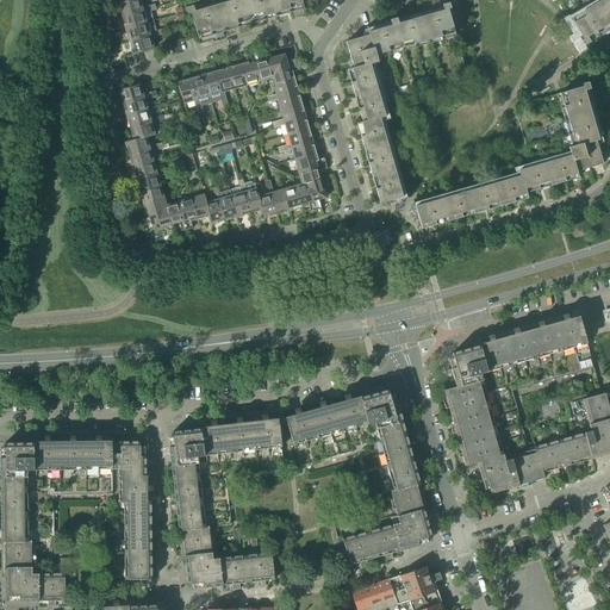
[(118,5),(122,17),(143,11),(142,8),(139,0),(134,0),(126,2),(118,5)]
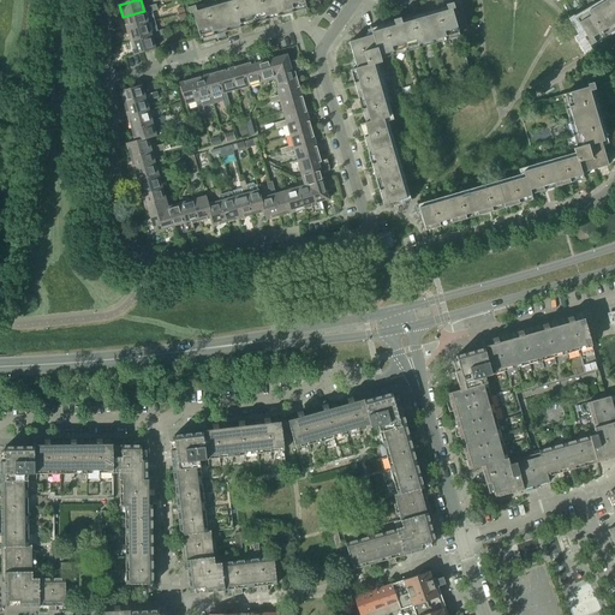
[(237,0),(220,5),(227,33),(254,24),(246,0),(237,0)]
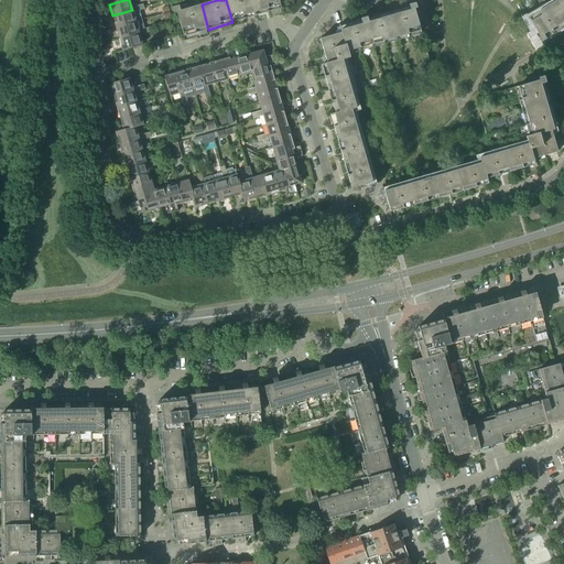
[(226,0),(232,22),(257,15),(251,0),(226,0)]
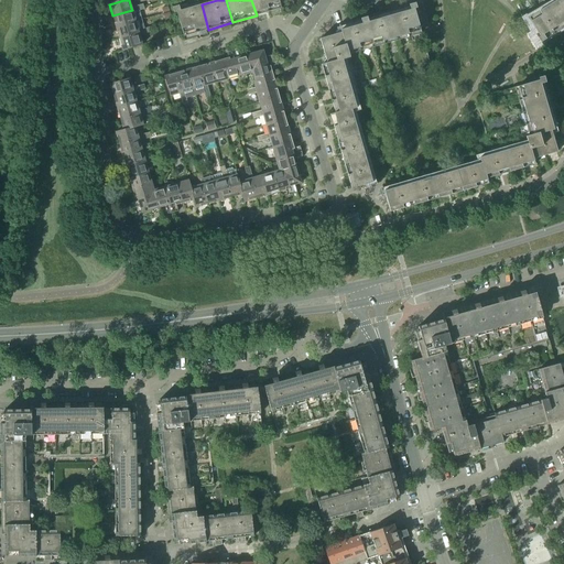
[(251,0),(257,15),(281,9),(279,1),(281,0),(251,0)]
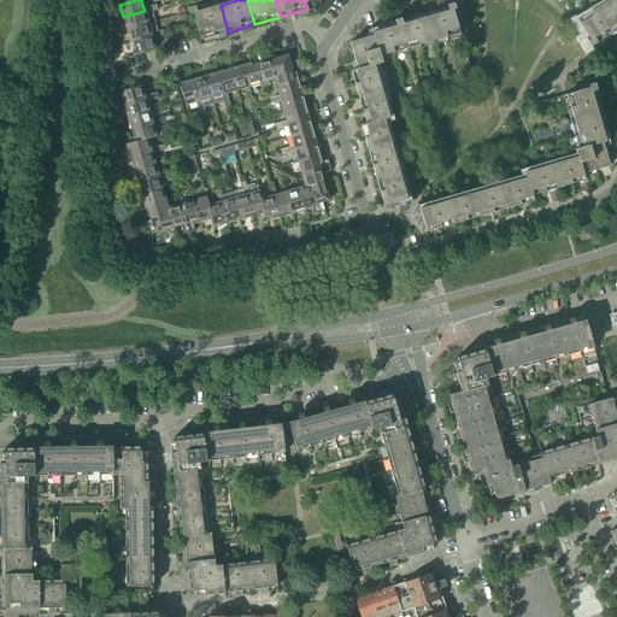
[(616,0),(571,0),(568,3),(592,43),(589,45),(591,47),(616,30),(616,0)]
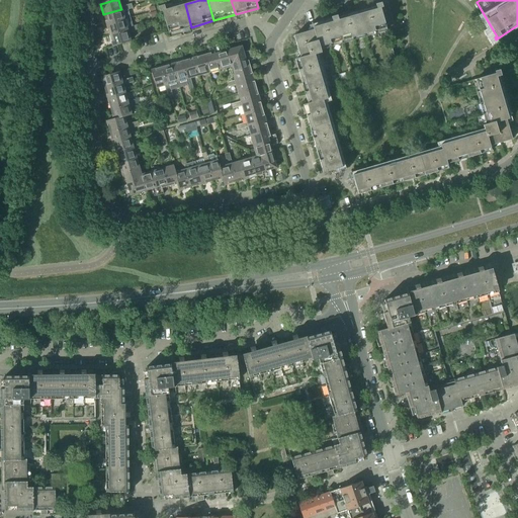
[(398,67),(386,28),(383,18),(379,6),(381,5),(381,3),(318,21),(312,23),(314,30),(309,31),(293,36),(300,58),(294,60),(308,104),(304,105),(323,173),(342,168),(336,147),(341,146),(340,141),(335,143),(330,124),(335,123),(334,118),(328,120),(323,101),(327,99),(324,88),(398,67)]
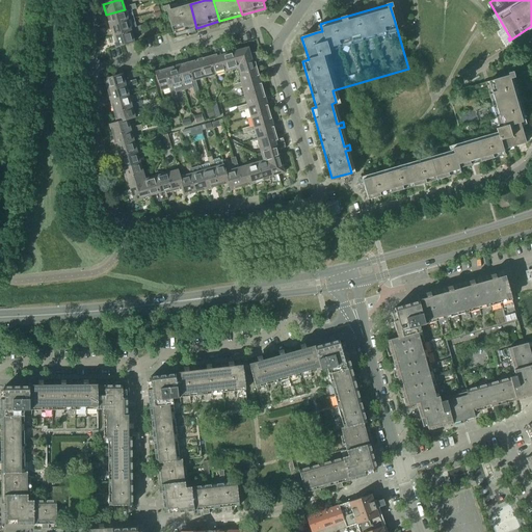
[(196,28),(190,4),(169,10),(168,5),(163,7),(164,11),(166,11),(174,34),(196,28)]
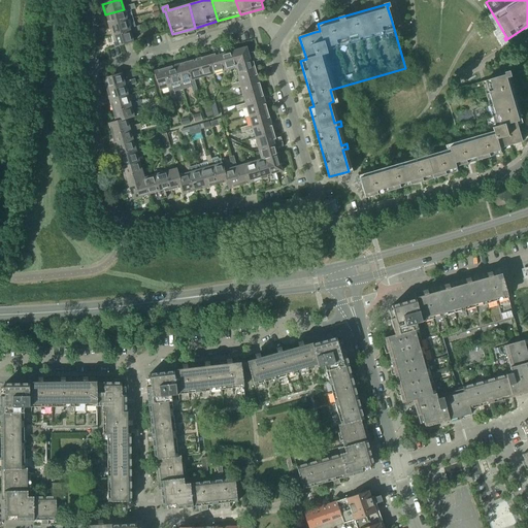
[(105,14),(108,26),(127,20),(132,19),(130,10),(128,5),(123,7),(124,9),(105,14)]
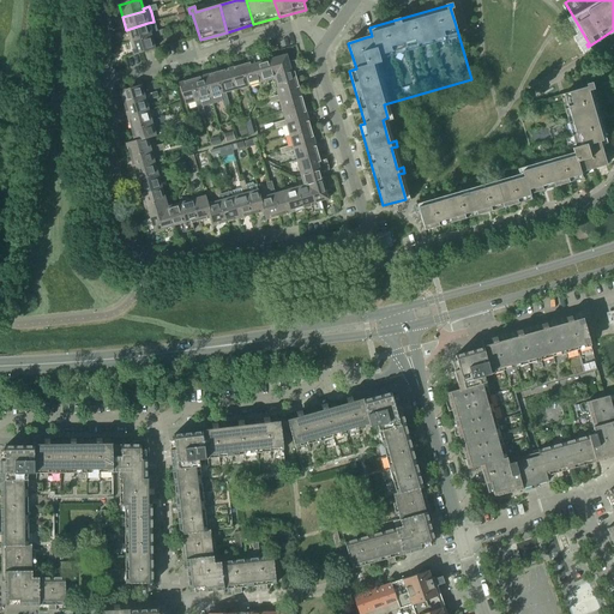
[(126,30),(130,42),(151,36),(150,34),(148,23),(126,30)]
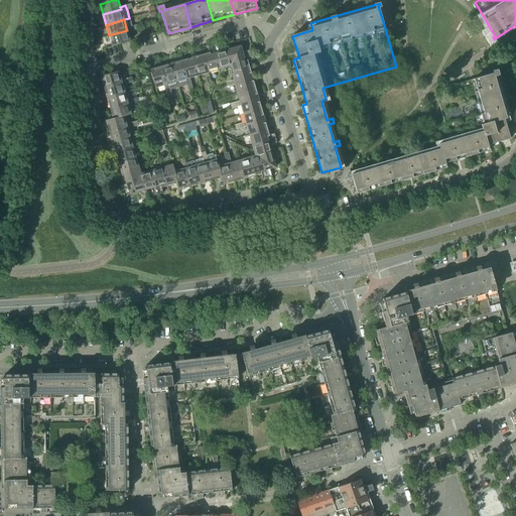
[(127,30),(109,35),(112,46),(130,41),(127,32),(132,31),(131,26),(126,28),(127,30)]
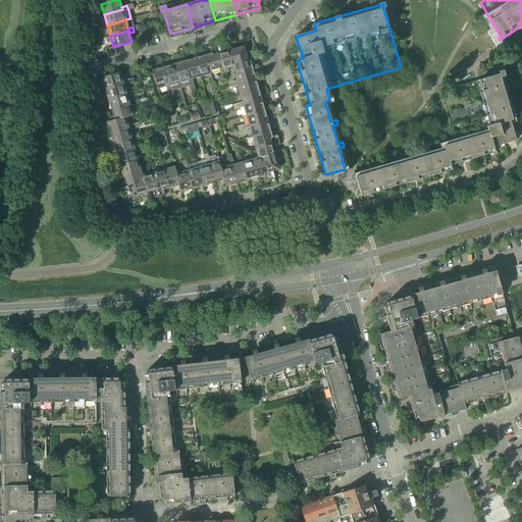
[(224,69),(232,67),(230,62),(227,51),(221,53),(219,46),(214,47),(221,70),(224,69)]
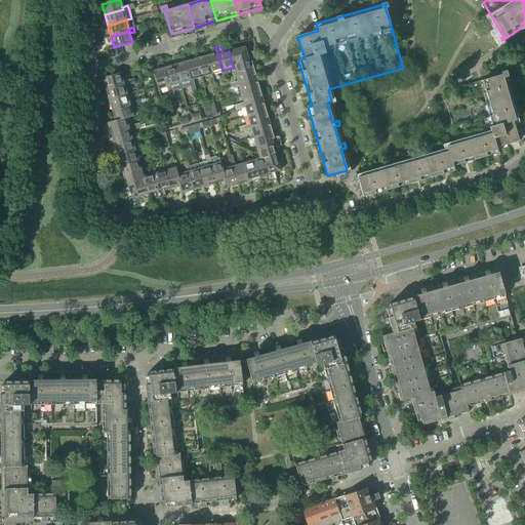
[(212,74),(223,71),(215,47),(211,48),(212,52),(214,51),(215,53),(207,55),(212,74)]
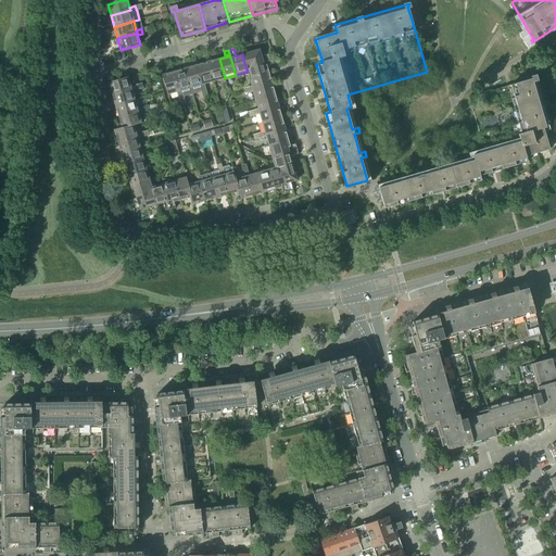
[(242,54),(245,66),(270,60),(269,54),(261,57),(258,50),(242,54)]
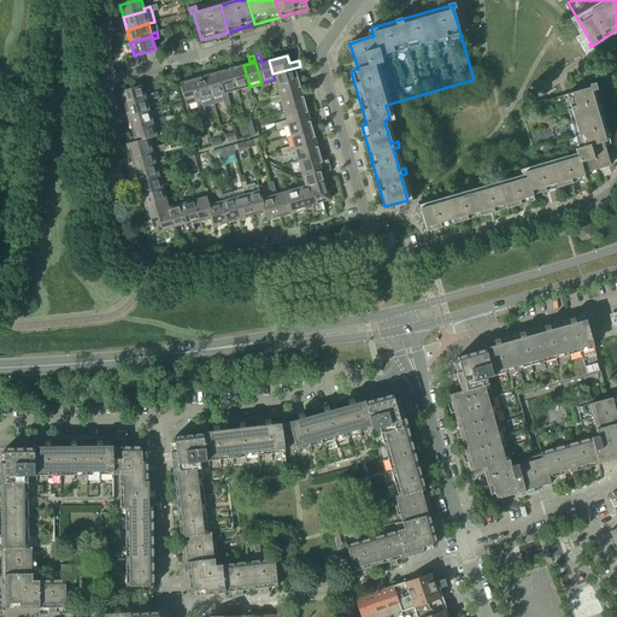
[(236,90),(250,87),(244,65),(230,69),(236,90)]
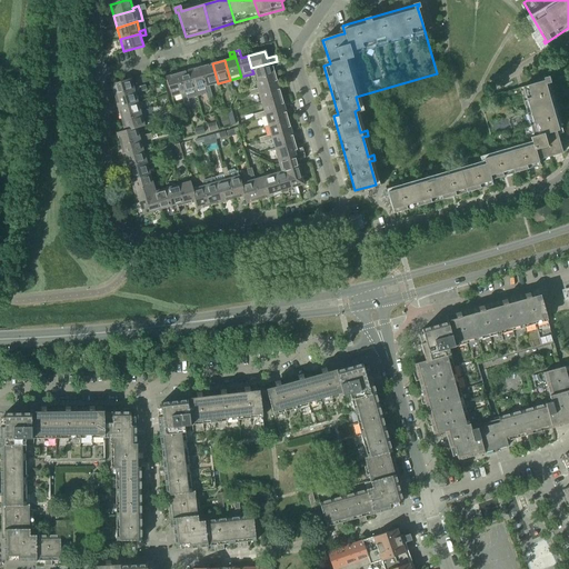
[(251,68),(253,73),(255,80),(275,73),(272,67),(272,65),(273,63),(275,67),(279,66),(277,61),(251,68)]
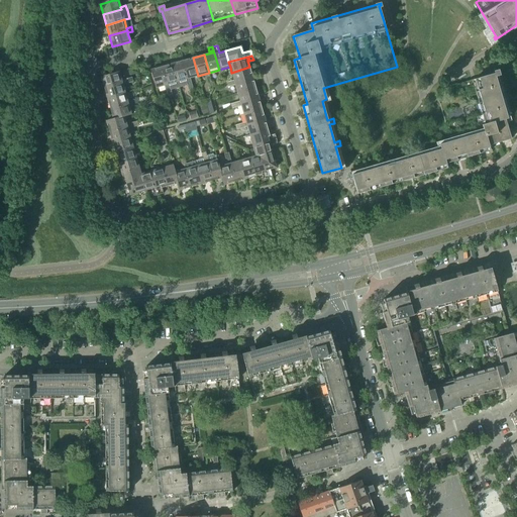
[(188,79),(190,79),(198,76),(193,58),(183,61),(188,79)]
